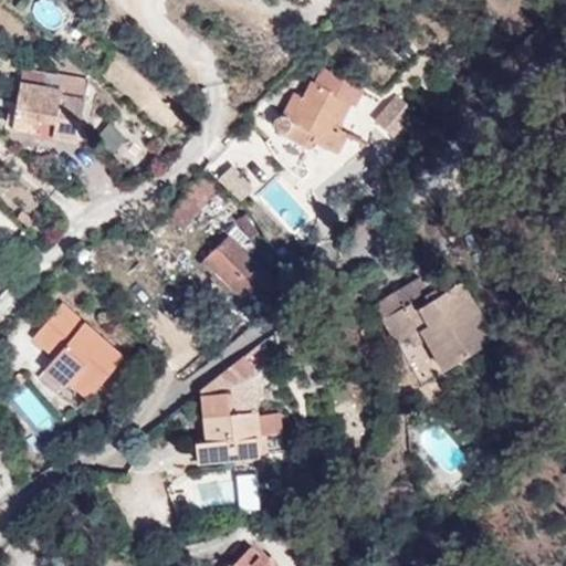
[(53,137),(79,140),(90,80),(23,67),(13,128),(37,133),(37,137),(52,139),(53,137)]
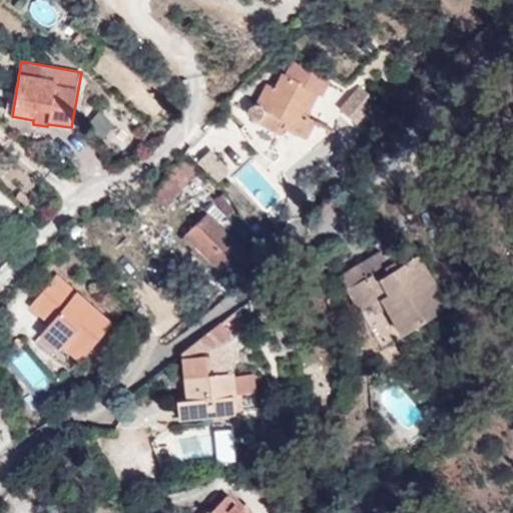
[(325,96),(333,81),(296,62),(281,90),(270,85),(260,105),(253,106),(250,109),(250,116),(253,120),(283,135),(287,127),(310,139),(319,121),(310,117),(321,94),(325,96)]
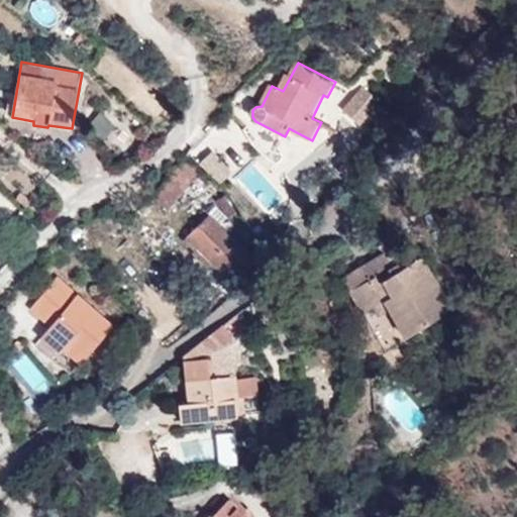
[(366,88),(346,112),(362,125),(382,101),(366,88)]
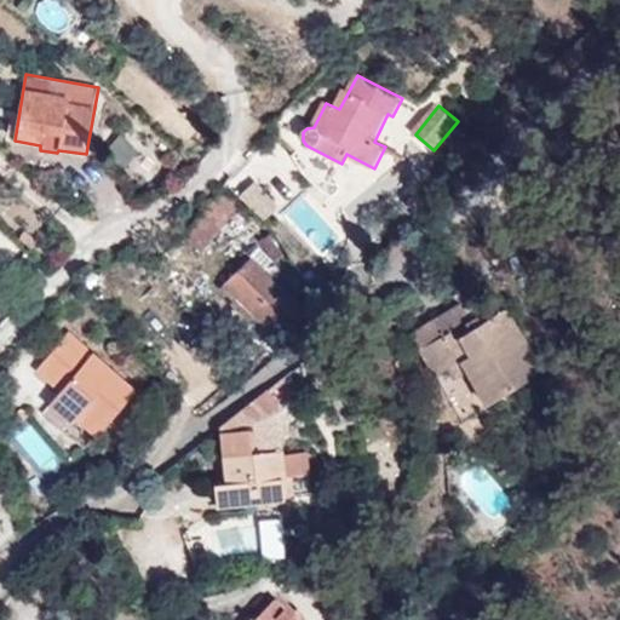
[(219,228),(202,211),(182,233),(200,248),(219,228)]
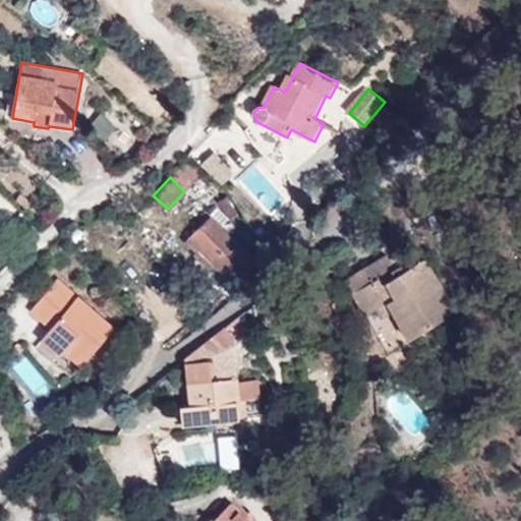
[(237,214),(224,196),(216,203),(229,221),(237,214)]
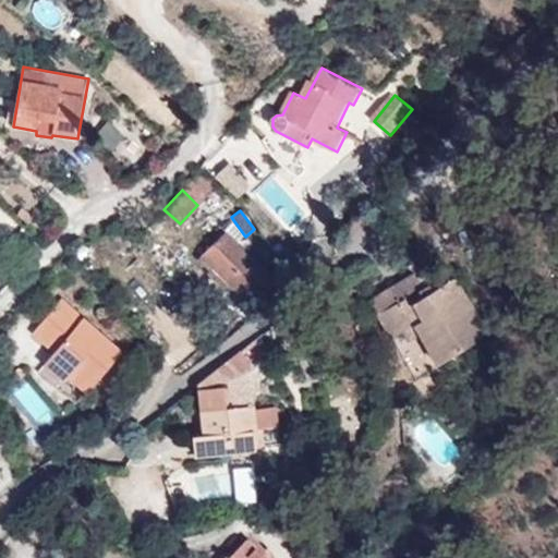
[(227,281),(250,302),(276,276),(222,228),(197,253),(214,267),(207,275),(221,287),(227,281)]
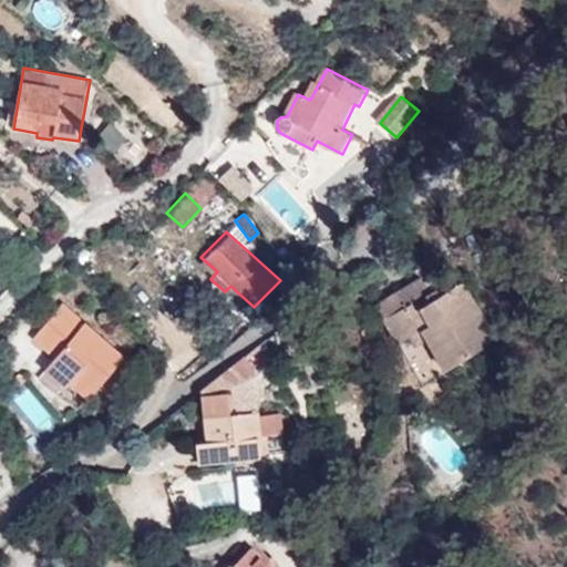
[(383,319),(382,319),(397,344),(410,338),(422,330),(429,341),(444,370),(495,341),(460,284),(455,287),(454,285),(453,286),(442,267),(418,281),(421,288),(424,294),(402,307),(395,294),(375,305),(383,319)]
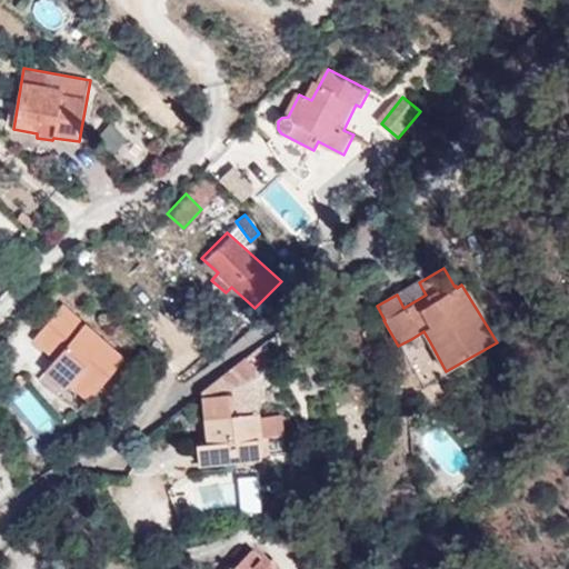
[(426,295),(422,289),(419,282),(418,281),(396,293),(397,295),(403,308),(426,295)]
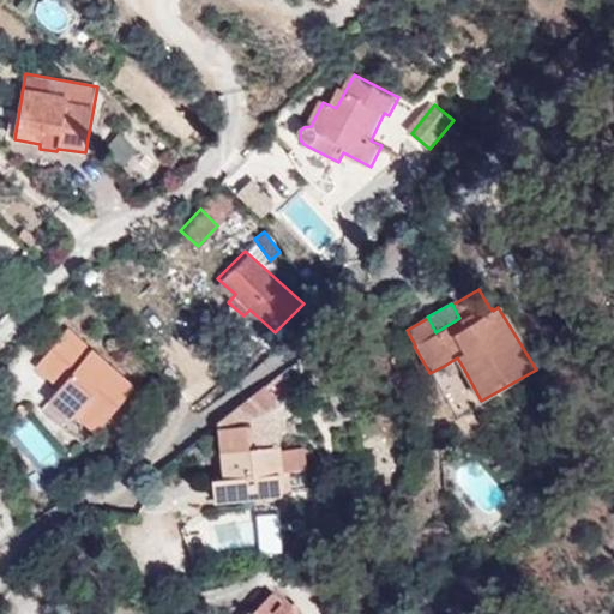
[(134,386),(68,329),(36,366),(61,387),(49,401),(71,420),(76,415),(95,432),(134,386)]
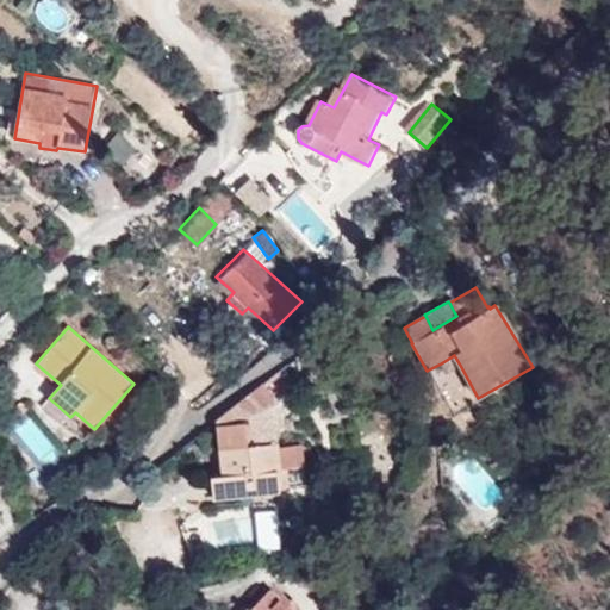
[(454,355),(441,363),(447,375),(461,367),(454,355)]
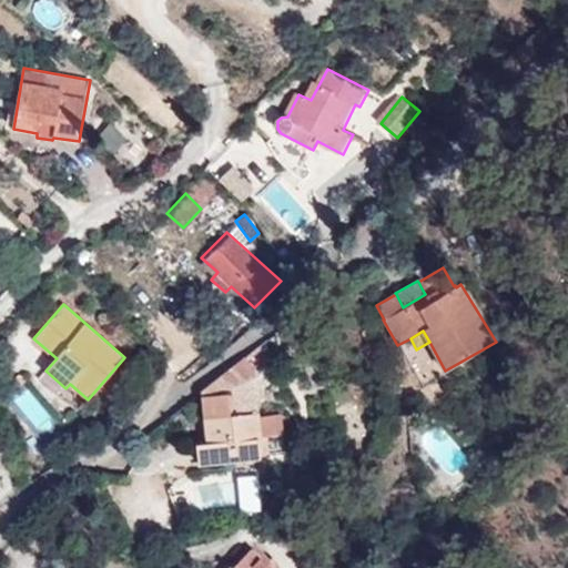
[(199,458),(260,453),(259,435),(261,435),(260,415),(256,368),(246,356),(204,388),(209,440),(196,442),(199,458)]
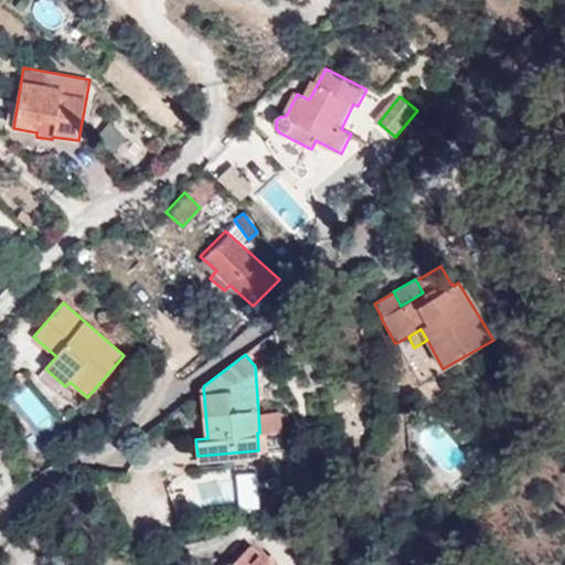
[(87,397),(70,382),(65,386),(84,402),(87,397)]
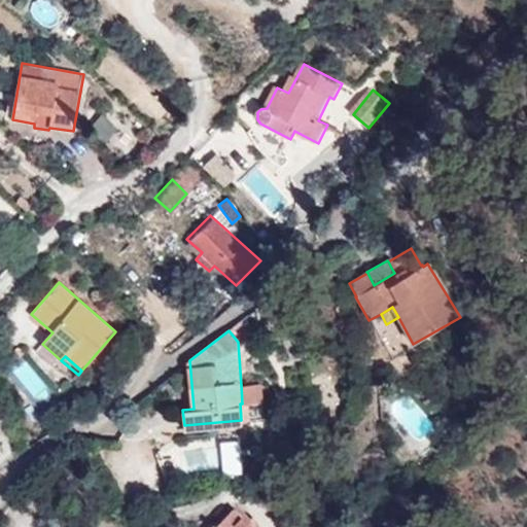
[(261,382),(241,385),(242,403),(249,403),(262,401),(261,382)]
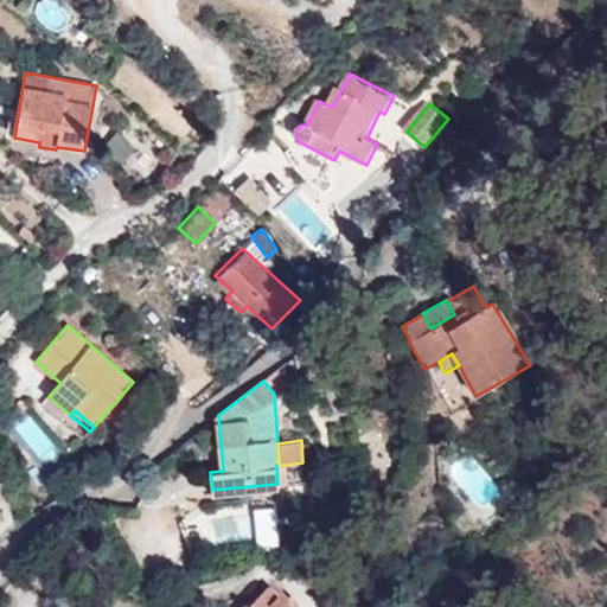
[(276,465),(278,484),(288,484),(287,465),(279,465),(276,465)]
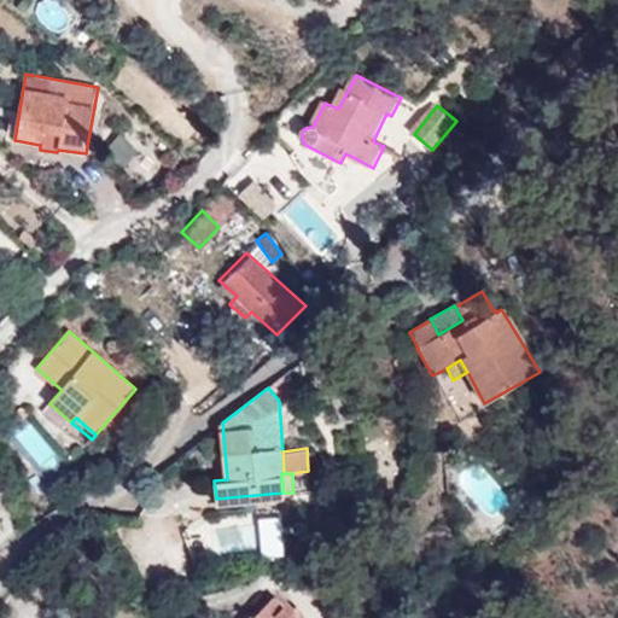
[(296,617),(273,596),(250,617),(296,617)]
